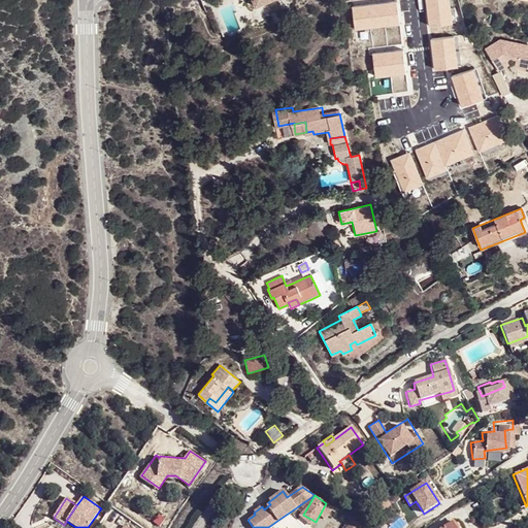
[(360,527),(363,525),(354,519),(351,522),(344,527),(360,527)]
